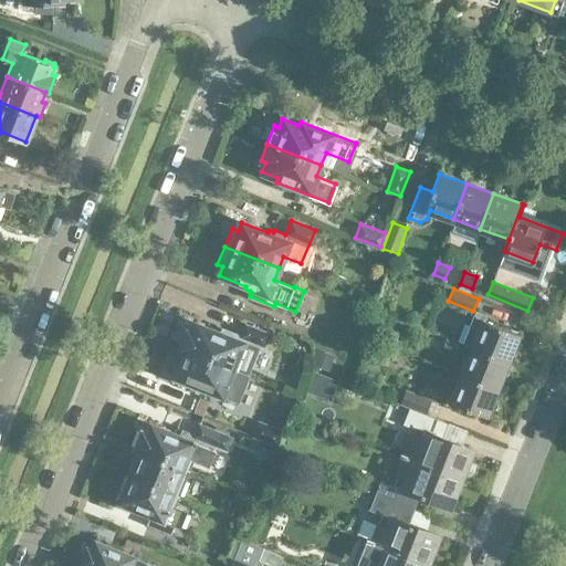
[(470,346),(507,360),(519,333),(485,320),(486,315),(477,311),(470,327),(463,325),(458,339),(470,344),(470,346)]
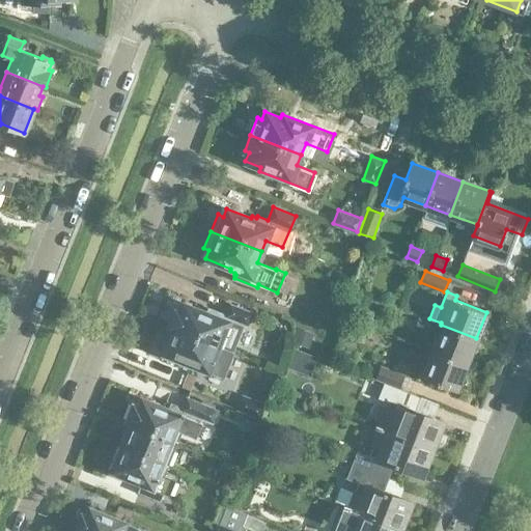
[(168,326),(219,346),(222,336),(235,341),(241,327),(246,329),(252,312),(229,303),(224,315),(216,312),(215,315),(183,303),(178,311),(174,309),(168,326)]
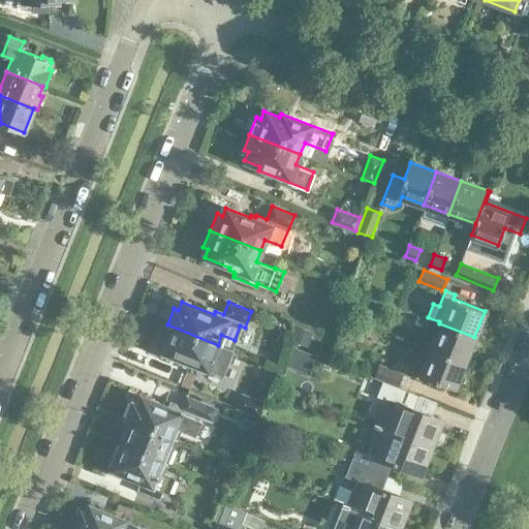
[(439,323),(429,348),(465,362),(474,337),(439,323)]
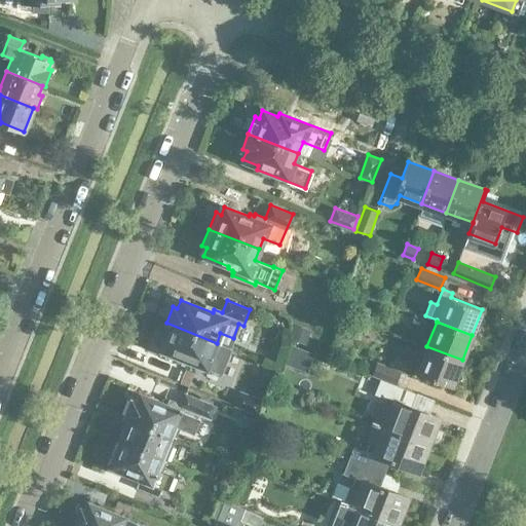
[(217,343),(166,323),(166,324),(171,325),(159,353),(190,366),(192,362),(221,373),(226,359),(213,353),(217,343)]
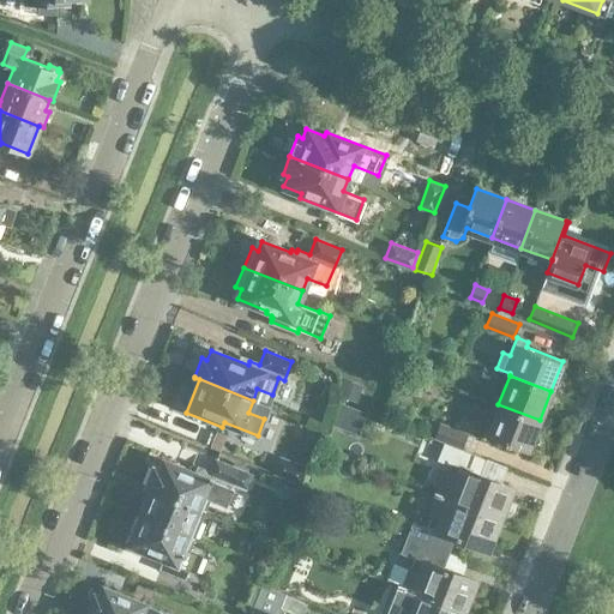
[(343,397),(361,398),(362,380),(344,379),(343,397)]
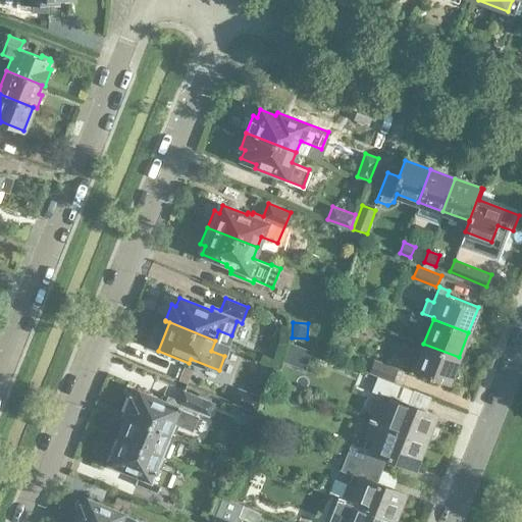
[(286,342),(279,361),(303,370),(310,351),(286,342)]
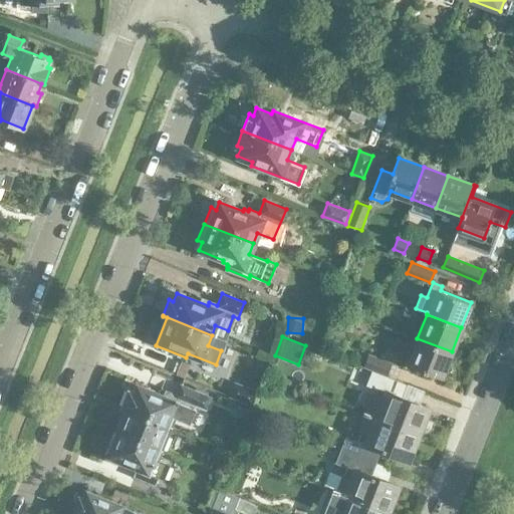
[(452,351),(417,338),(407,363),(442,377),(452,351)]
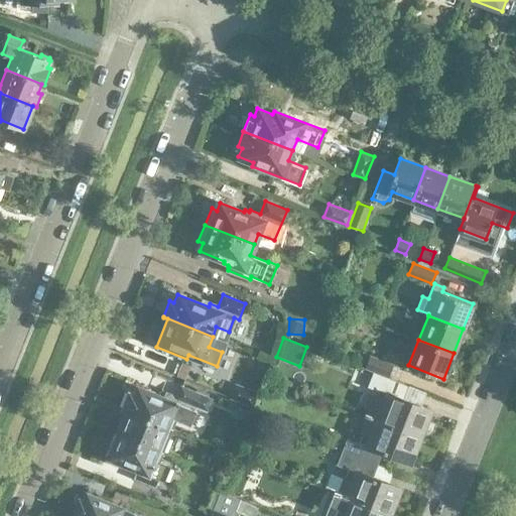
[(373,372),(388,378),(394,364),(370,355),(365,368),(373,372)]
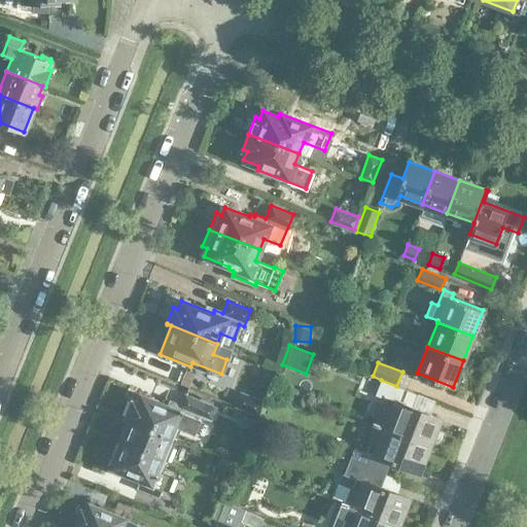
[(386,400),(377,423),(429,445),(440,418),(411,408),(417,393),(396,386),(381,380),(374,396),(386,400)]
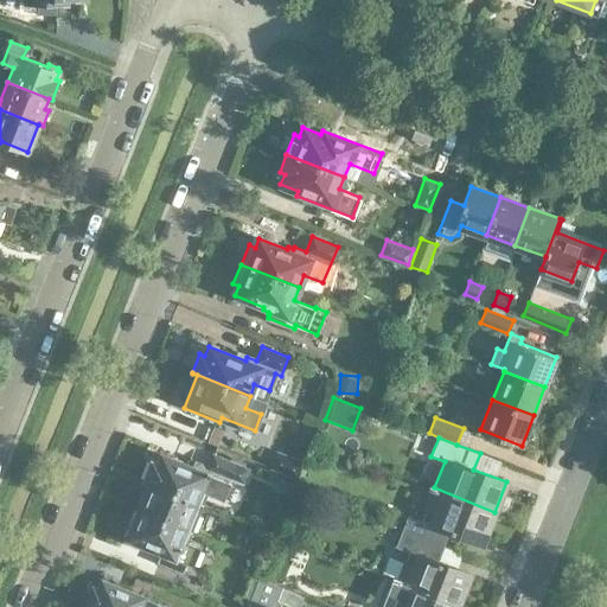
[(251,460),(298,478),(305,460),(278,449),(275,454),(256,447),(251,460)]
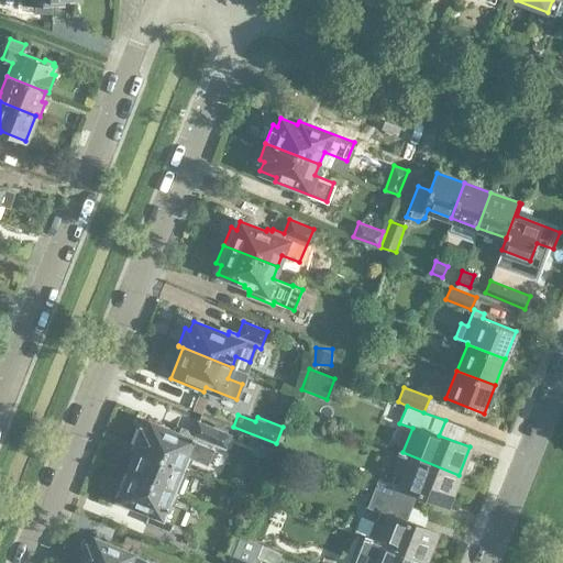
[(139,448),(186,467),(190,456),(218,467),(220,466),(232,434),(197,420),(189,438),(148,421),(145,430),(141,429),(134,445),(139,448)]
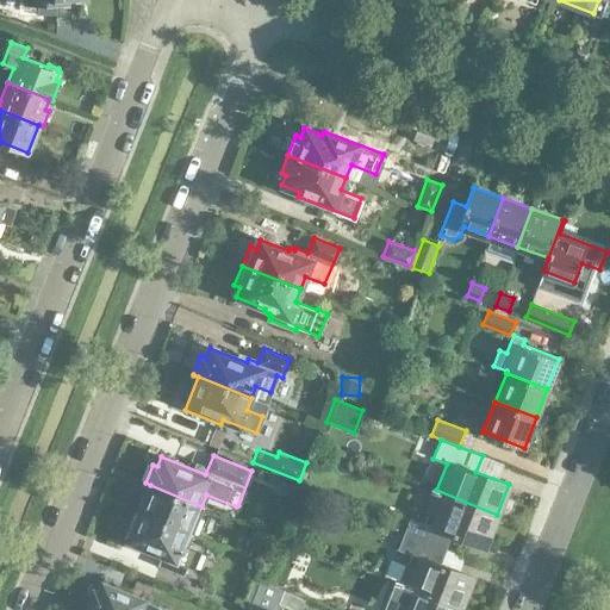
[(138,514),(190,535),(201,506),(150,485),(145,496),(142,495),(136,509),(139,510),(138,514)]
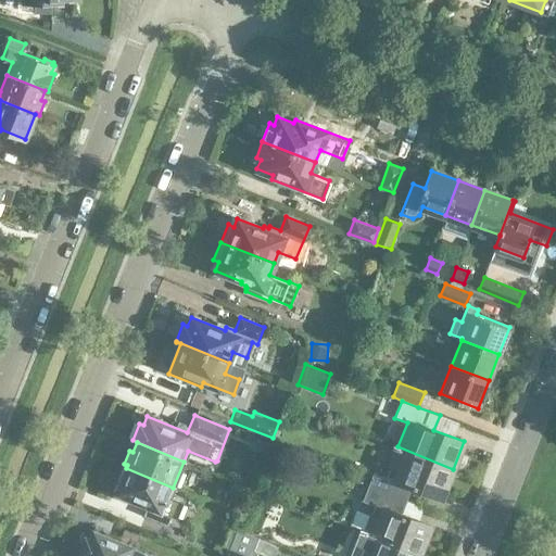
[(369,484),(407,498),(412,485),(442,497),(453,469),(397,446),(387,474),(375,468),(369,484)]
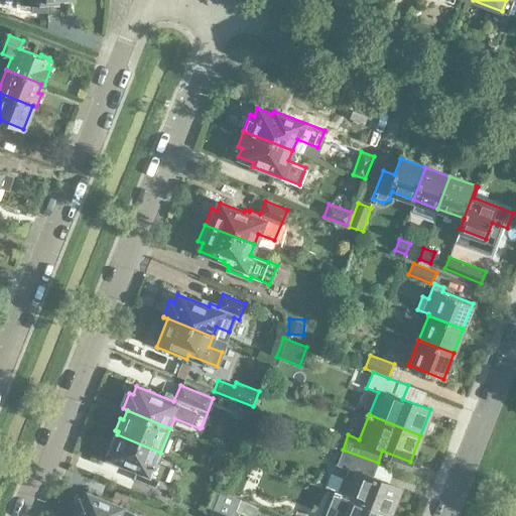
[(160,453),(117,434),(106,461),(116,465),(118,462),(137,470),(134,478),(156,487),(160,479),(162,480),(168,466),(157,462),(160,453)]
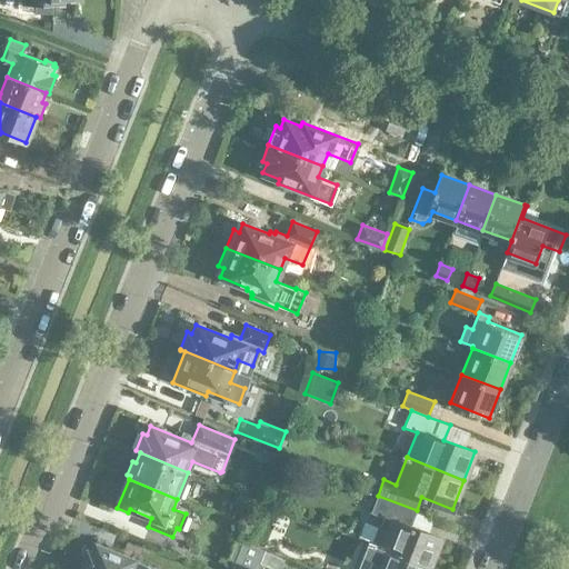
[(417,510),(378,496),(370,513),(382,518),(372,545),(430,567),(441,538),(410,526),(417,510)]
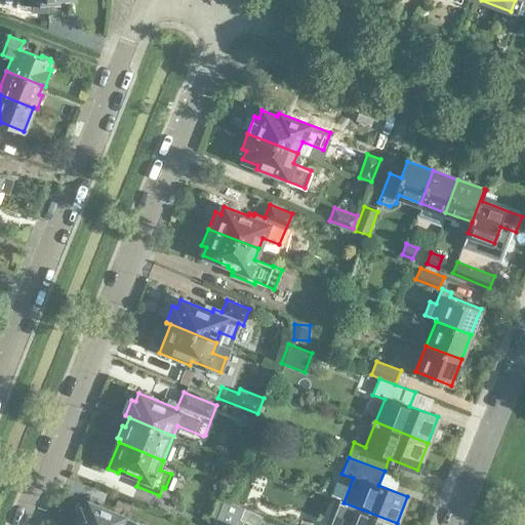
[(145,524),(146,523),(139,521),(87,500),(84,509),(78,507),(72,522),(81,524),(145,524)]
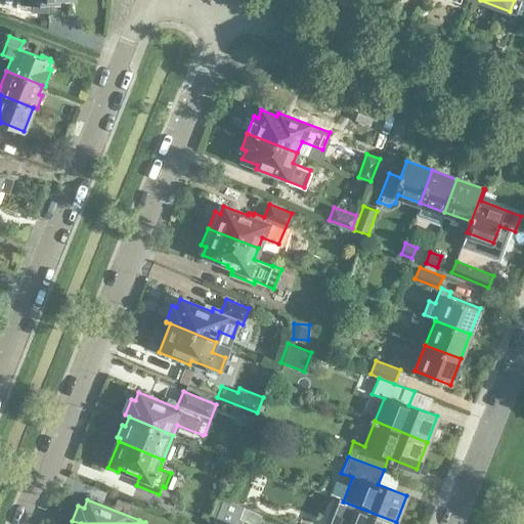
[(394,523),(396,522),(343,501),(334,523),(330,523),(321,521),(320,523),(394,523)]
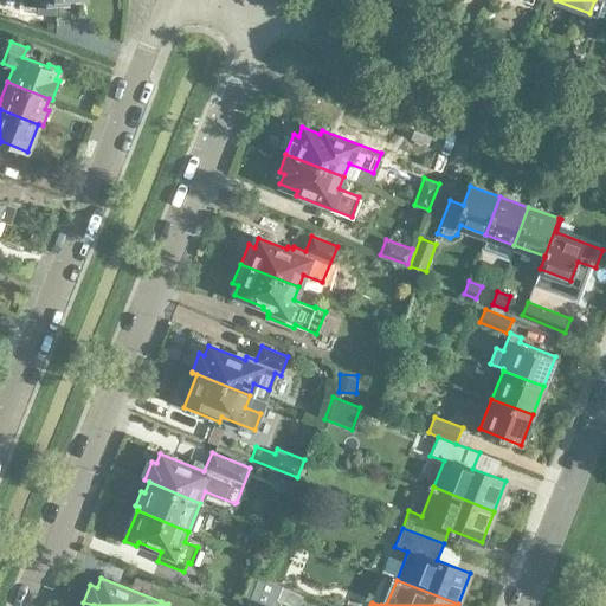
[(276,600),(294,605),(298,605),(303,594),(281,586),(276,600)]
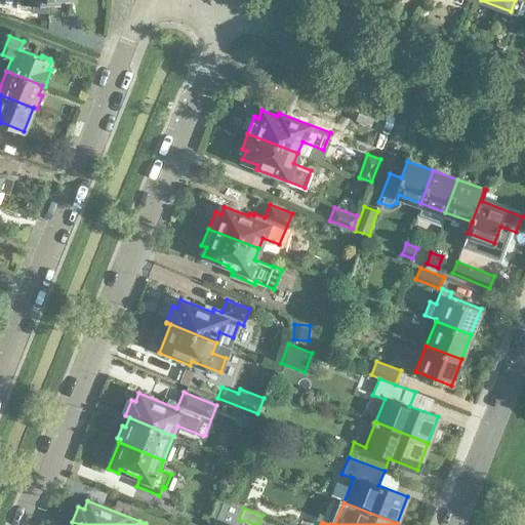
[(208,524),(235,524),(212,516),(208,524)]
